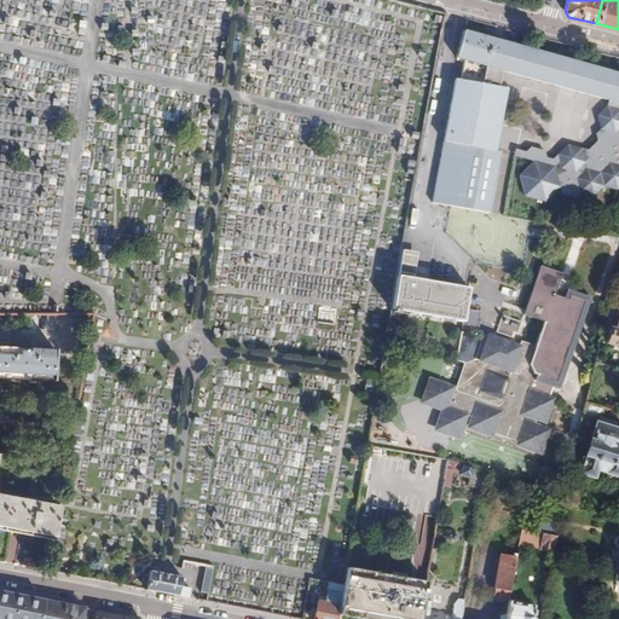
[(458,56),(467,58),(493,64),(503,68),(609,96),(607,102),(599,111),(601,126),(597,129),(599,137),(588,146),(589,156),(584,162),(585,168),(577,177),(565,173),(559,178),(560,186),(561,192),(576,196),(579,191),(594,195),(603,185),(615,189),(618,185),(618,70),(466,30),(458,56)]
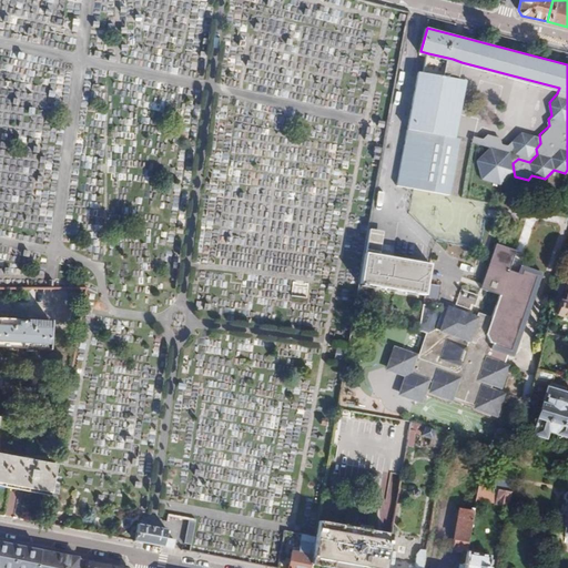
[(418,70),(407,128),(438,133),(440,123),(449,124),(456,92),(446,90),(453,59),(428,53),(424,70),(418,70)]
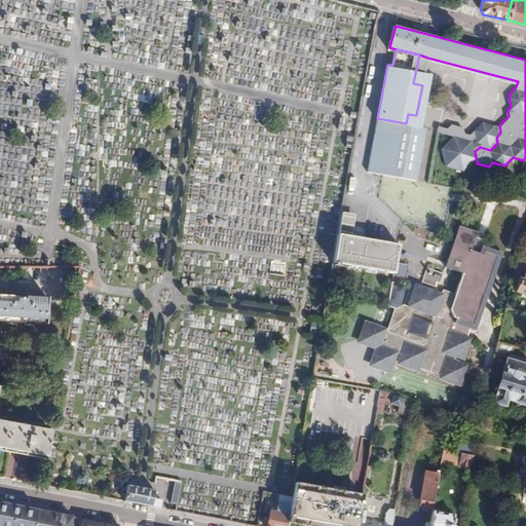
[(406,123),(420,126),(430,72),(424,70),(427,58),(419,54),(413,83),(422,85),(416,115),(408,114),(406,123)]
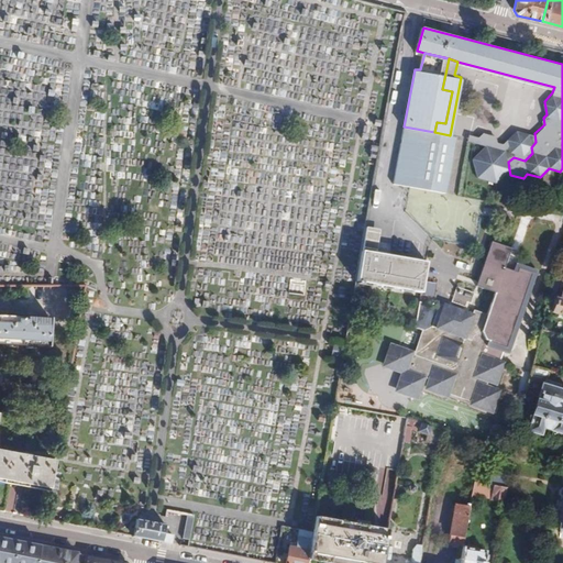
[(434,132),(404,127),(393,181),(445,191),(455,136),(450,135),(434,132)]
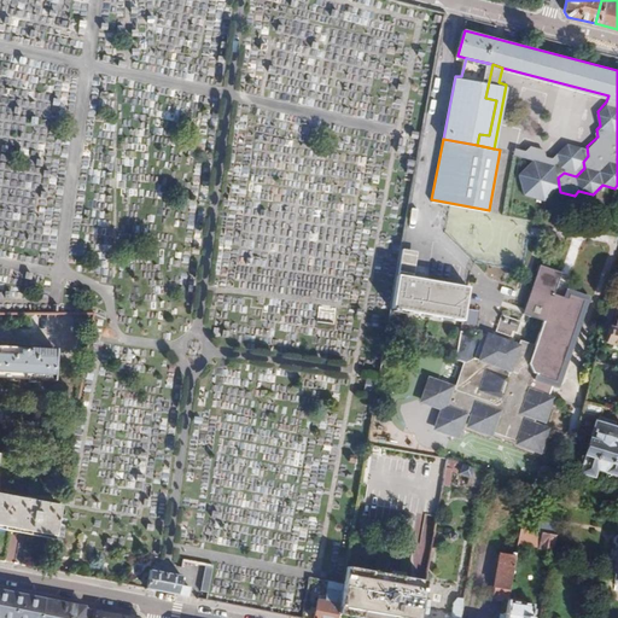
[(588,156),(587,146),(567,141),(552,156),(544,155),(543,147),(531,143),(526,149),(517,145),(514,152),(535,158),(519,175),(524,196),(544,202),(559,186),(558,178),(564,173),(576,176),(584,168),(583,162),(588,156)]
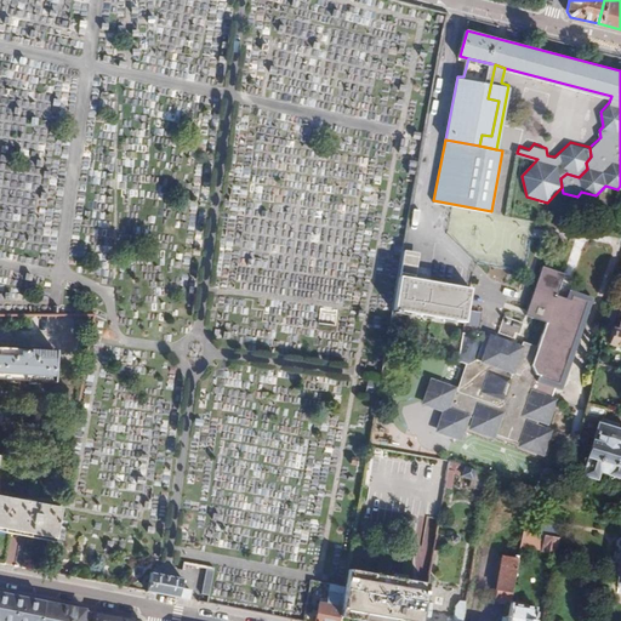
[(422,252),(404,249),(399,275),(417,279),(420,265),(422,252)]
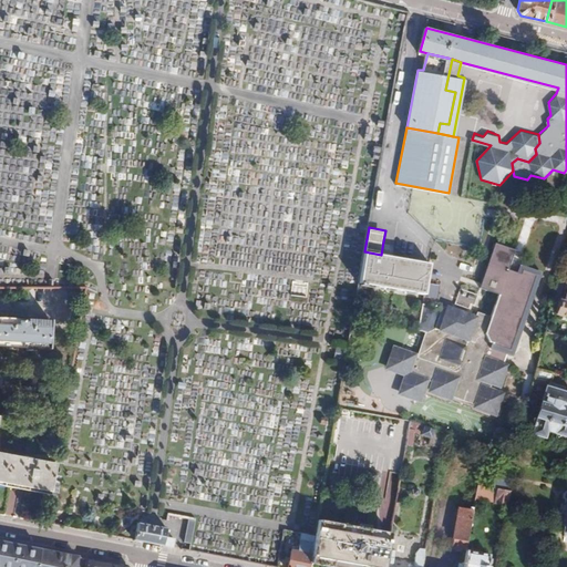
[(364,251),(359,280),(424,294),(431,258),(395,250),(397,244),(383,241),(381,255),(364,251)]
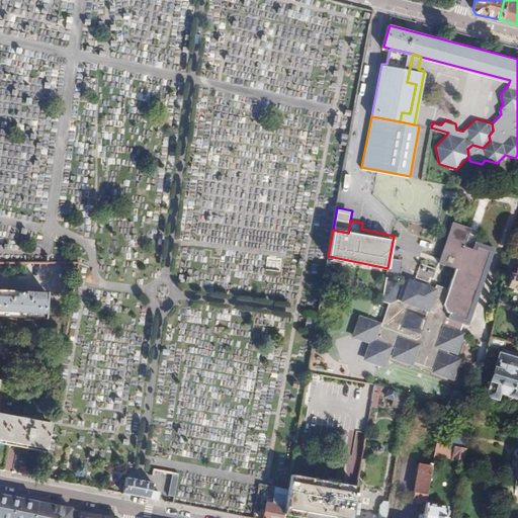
[(468,229),(451,223),(437,263),(454,269),(448,287),(442,305),(446,313),(464,320),(490,250),(476,246),(475,250),(462,246),(468,229)]
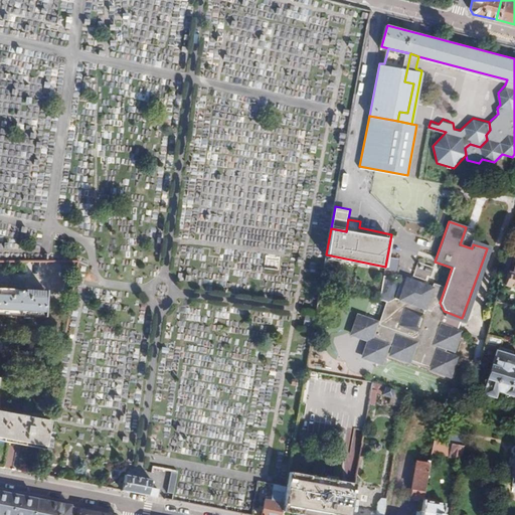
[(277,275),(281,258),(265,254),(261,272),(277,275)]
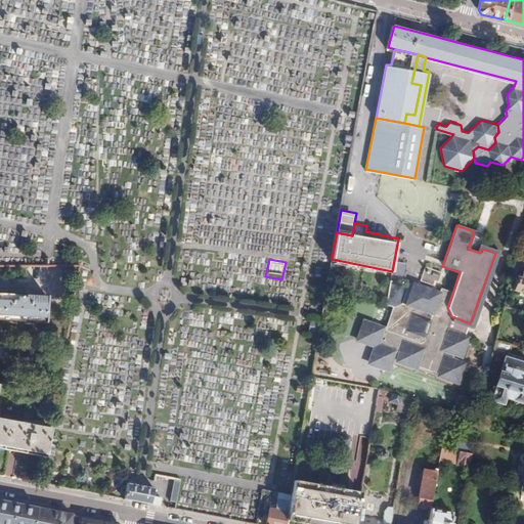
[(396,262),(394,274),(402,276),(404,263),(396,262)]
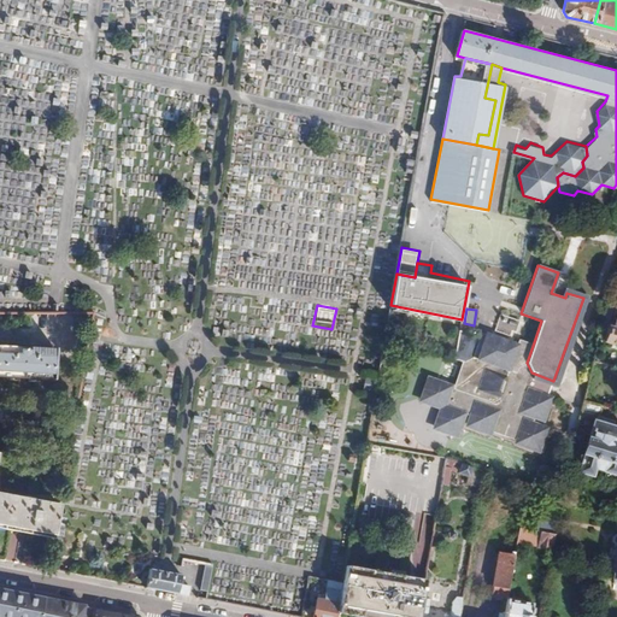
[(501,312),(495,330),(511,335),(512,329),(517,330),(521,318),(501,312)]
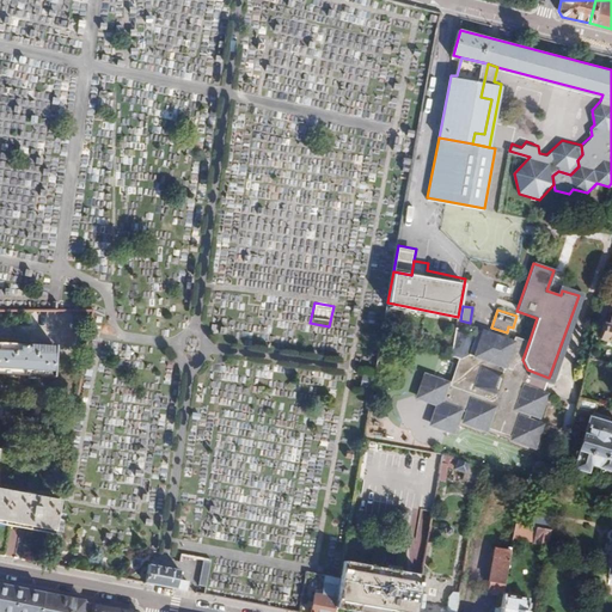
[(611,317),(610,325),(606,324),(601,338),(611,341),(611,317)]
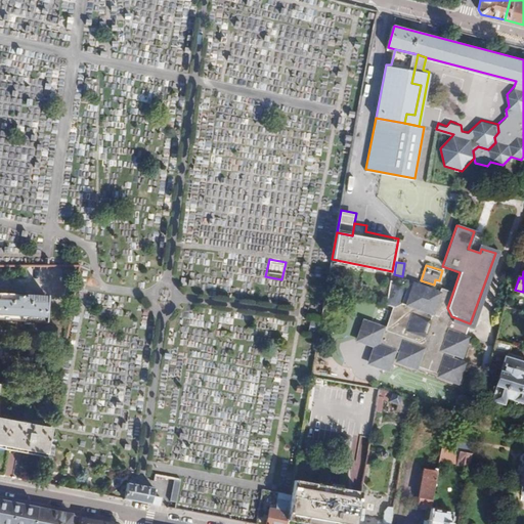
[(393,304),(449,323),(451,316),(447,308),(453,291),(442,287),(440,291),(431,288),(430,292),(425,291),(426,286),(410,280),(408,286),(391,279),(387,302),(393,304)]
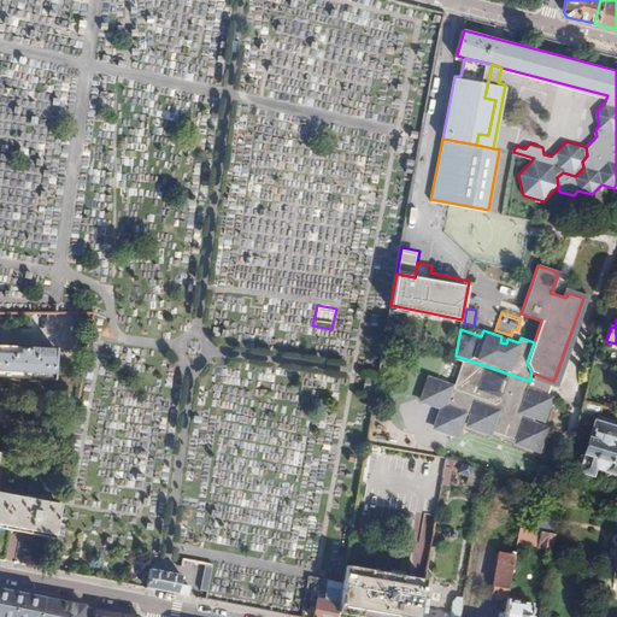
[(0,344),(0,376),(57,380),(58,347),(0,344)]
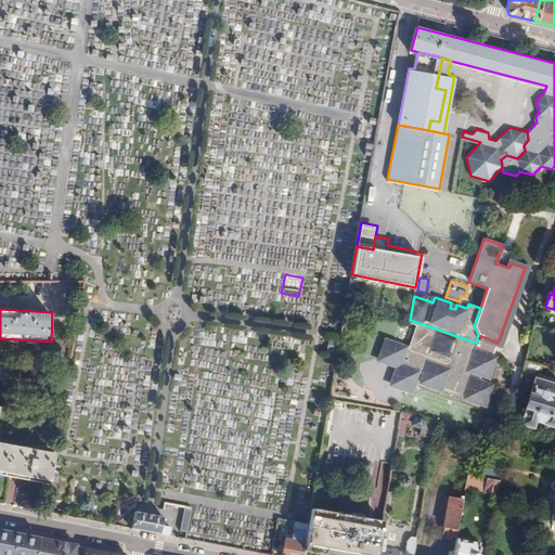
[(474,349),(476,343),(416,322),(409,345),(390,338),(386,339),(381,356),(382,360),(397,365),(391,381),(394,385),(410,390),(413,388),(418,373),(424,375),(422,382),(424,386),(439,391),(442,389),(465,397),(467,401),(482,407),(487,403),(492,389),(490,385),(480,382),(482,376),(488,378),(491,376),(497,360),(494,357),(474,349)]
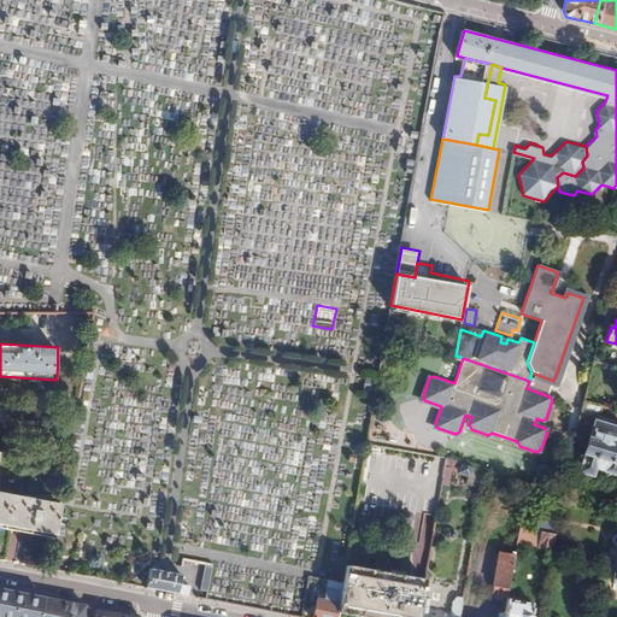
[(604,404),(583,399),(576,430),(591,433),(591,435),(587,434),(583,450),(587,451),(586,454),(582,454),(580,465),(582,466),(581,472),(597,477),(599,471),(616,475),(616,425),(616,421),(599,417),(598,417),(593,417),(593,413),(600,415),(604,404)]
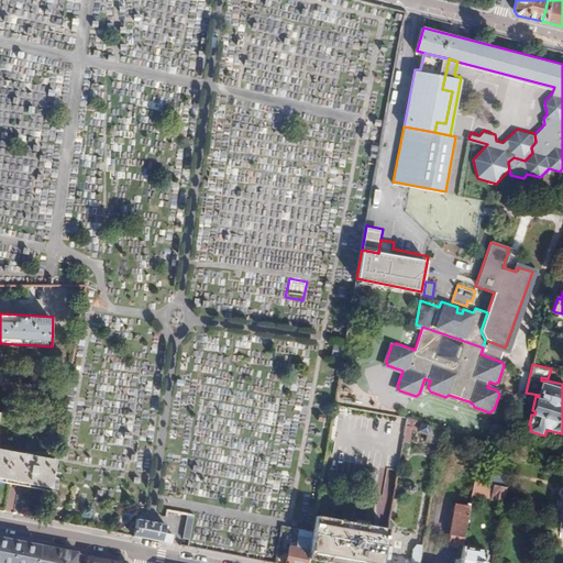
[(443,431),(407,419),(406,427),(411,428),(429,434),(427,440),(441,445),(443,431)]
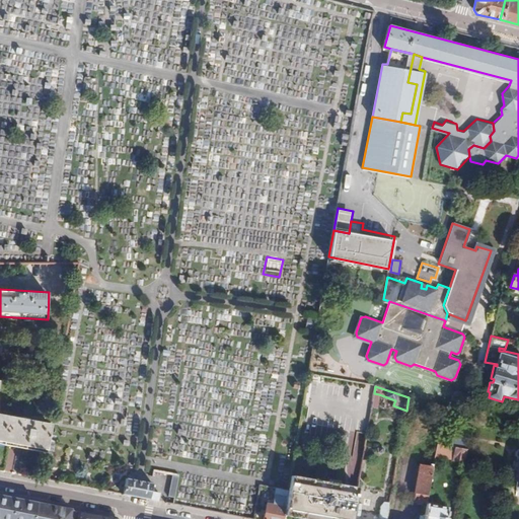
[(0,441),(45,450),(50,425),(32,422),(32,418),(22,416),(21,419),(0,415),(0,441)]
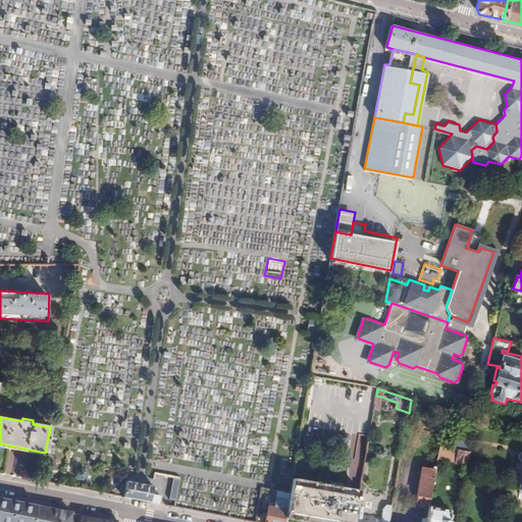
[(456,440),(455,451),(468,453),(470,442),(456,440)]
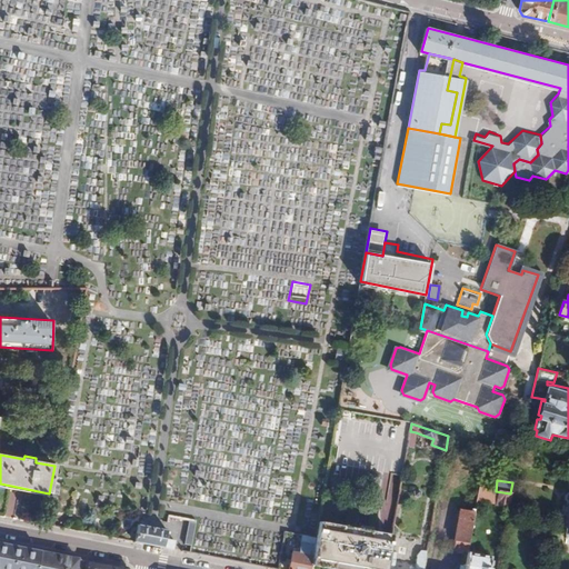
[(477,500),(508,506),(510,493),(496,491),(479,488),(477,500)]
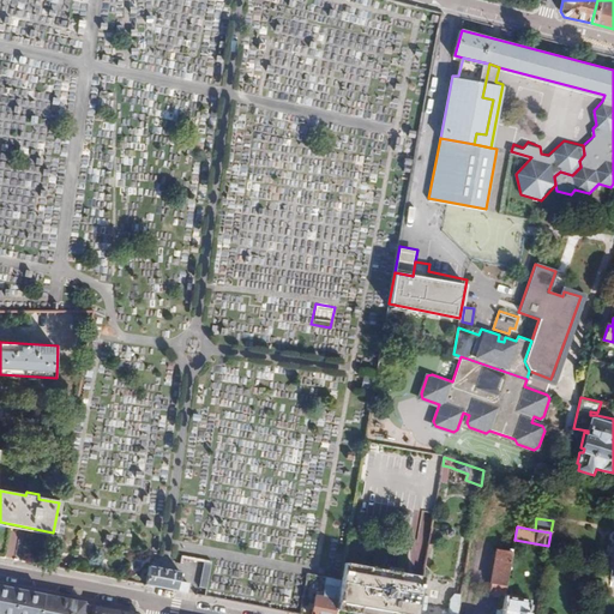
[(505,591),(512,551),(506,549),(505,553),(495,552),(488,594),(504,597),(505,591)]
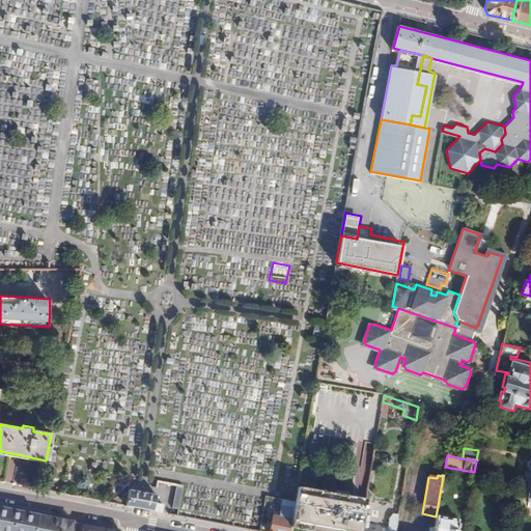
[(351,530),(358,497),(297,486),(294,500),(289,524),(307,527),(306,530),(314,530),(351,530)]
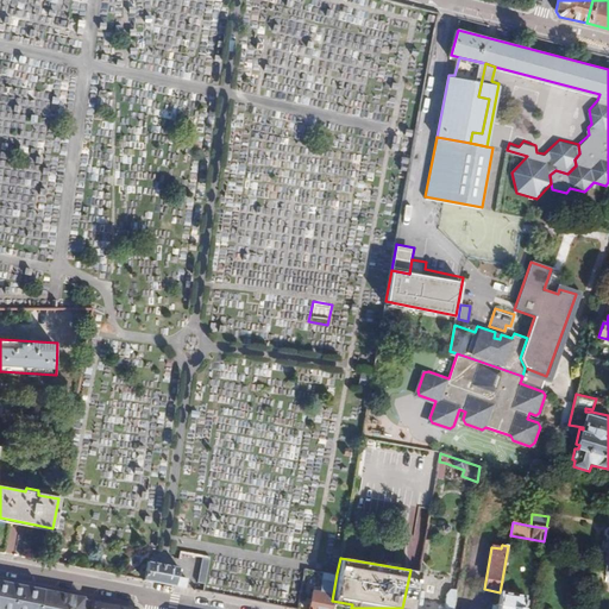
[(155,582),(184,588),(186,578),(177,577),(179,566),(158,563),(148,560),(144,579),(155,582)]
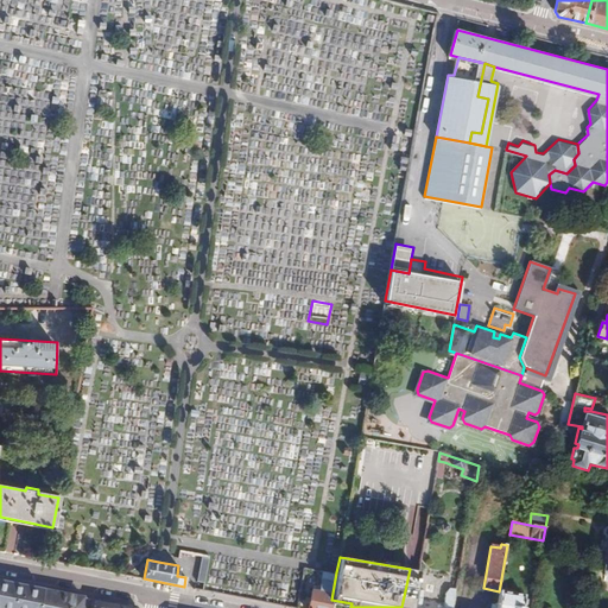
[(411,607),(415,590),(416,582),(418,571),(413,570),(410,569),(401,607),(411,607)]
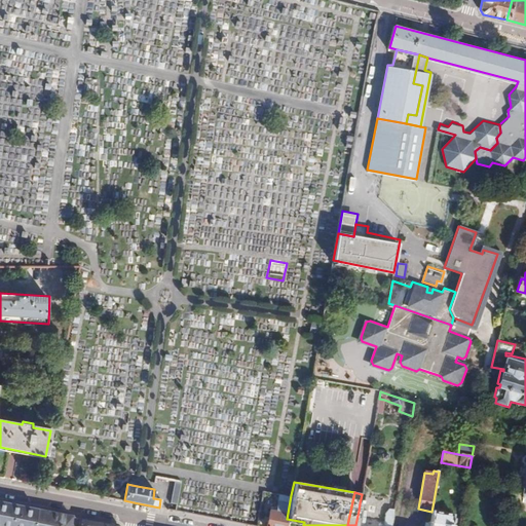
[(265,525),(285,525),(287,519),(291,495),(286,494),(284,502),(277,501),(274,512),(269,511),(265,525)]
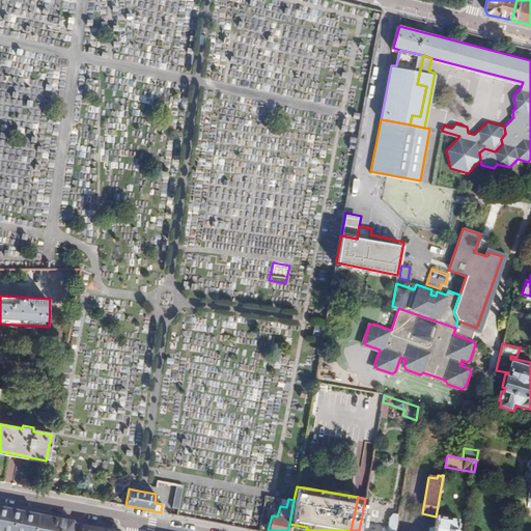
[(34,530),(37,514),(0,506),(0,530),(34,530)]
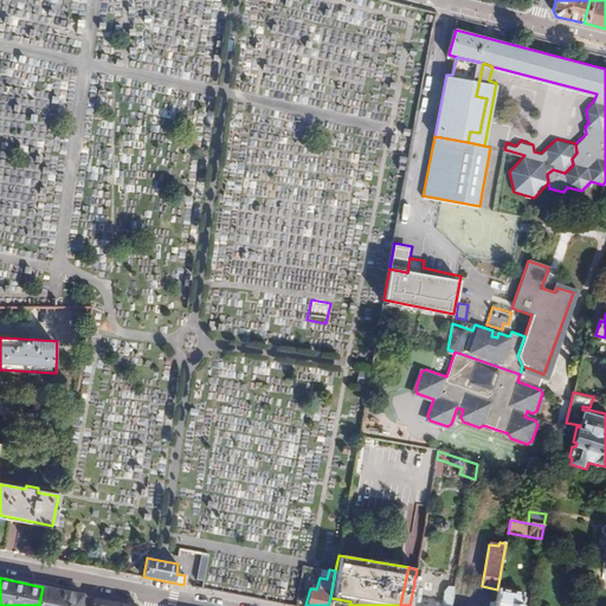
[(519,605),(522,592),(511,591),(513,586),(498,584),(497,590),(496,600),(494,605),(519,605)]
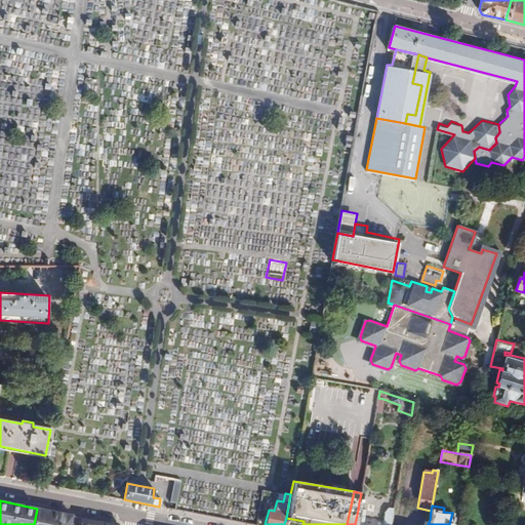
[(37,509),(34,524),(72,524),(74,516),(37,509)]
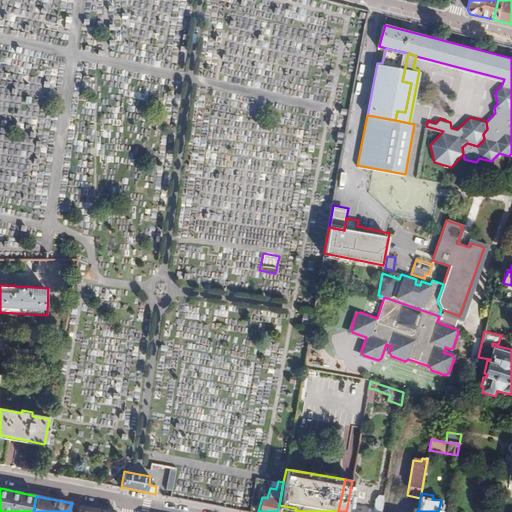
[(381,511),(384,496),(380,496),(376,499),(373,511),(357,511),(354,511),(357,498),(349,497),(346,511),(381,511)]
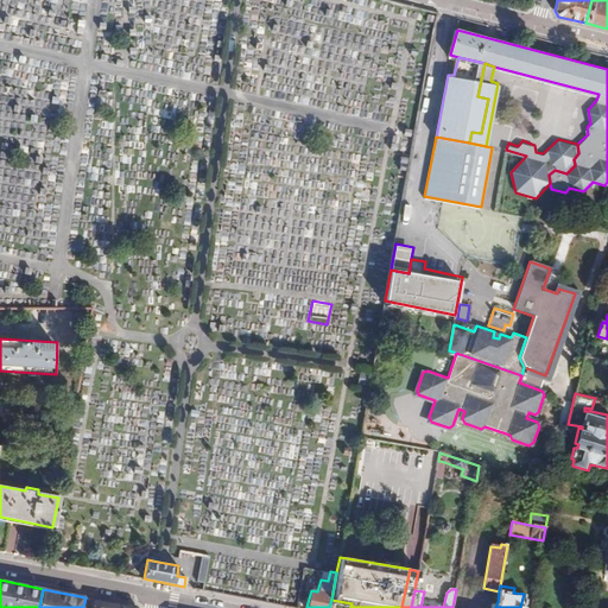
[(137,607),(135,607),(86,597),(83,607),(137,607)]
